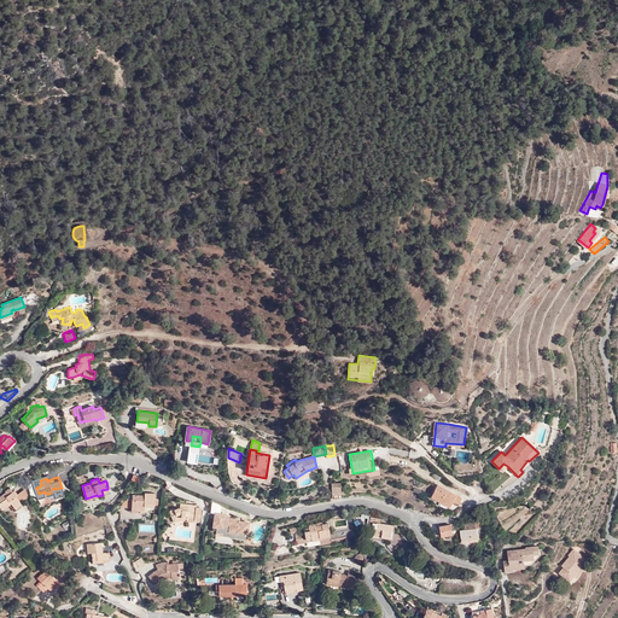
[(330,482),(332,499),(342,497),(339,481),(330,482)]
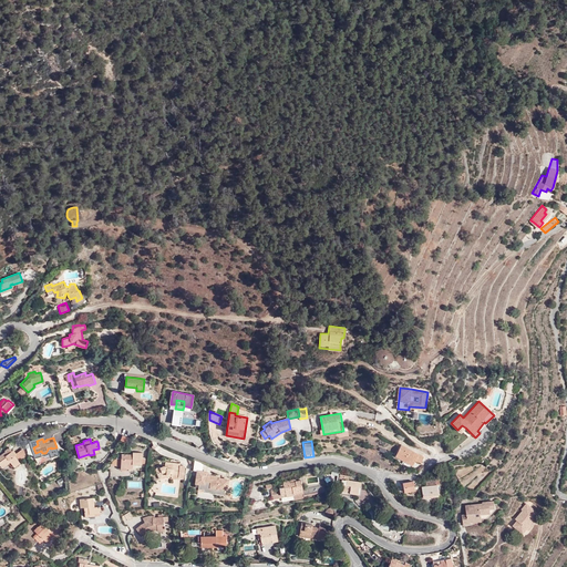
[(395,455),(404,460),(412,464),(414,460),(415,457),(419,460),(421,461),(424,456),(401,444),(395,455)]
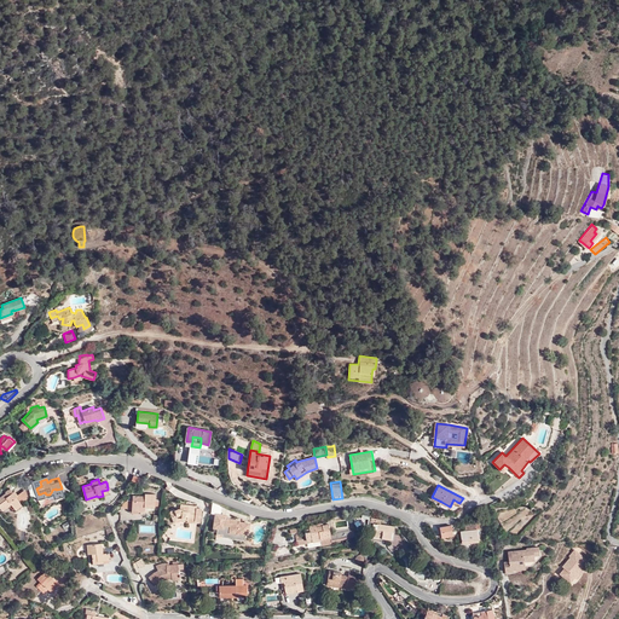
[(11,503),(13,507),(19,502),(16,497),(18,495),(15,490),(13,491),(10,487),(5,491),(6,492),(0,497),(0,507),(3,510),(11,503)]
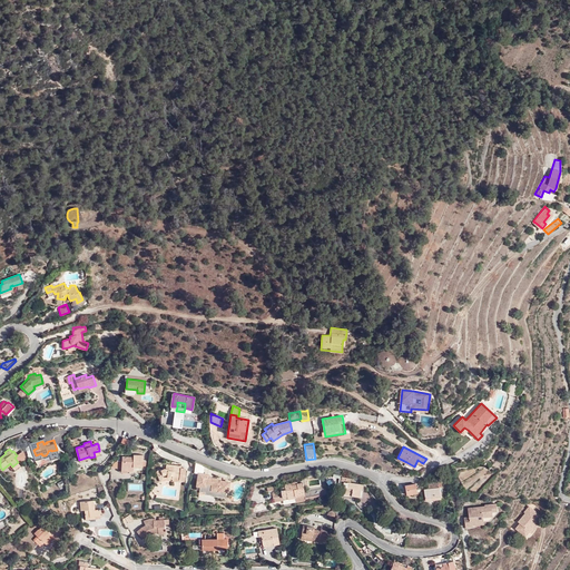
[(111,468),(121,468),(134,469),(134,467),(143,467),(143,465),(147,465),(147,460),(143,460),(144,454),(134,454),(134,457),(123,455),(123,460),(117,460),(111,465),(111,468)]
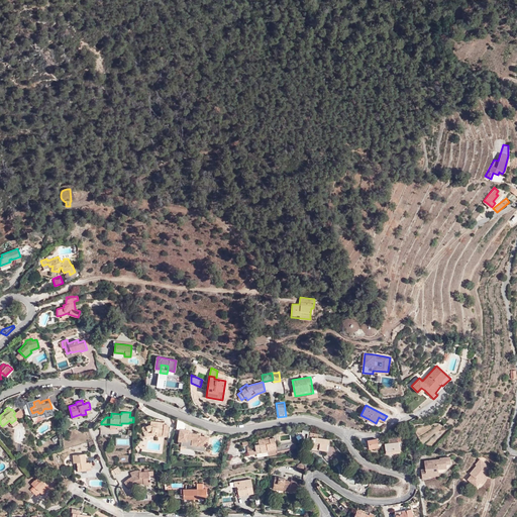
[(178,419),(176,428),(181,429),(181,428),(185,429),(186,422),(178,419)]
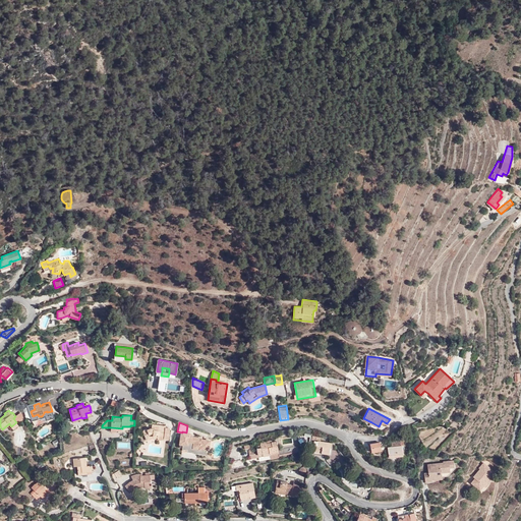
[(166,427),(167,425),(153,424),(153,427),(152,427),(148,429),(148,428),(145,429),(145,430),(148,440),(153,438),(165,439),(165,438),(170,439),(171,428),(166,427)]
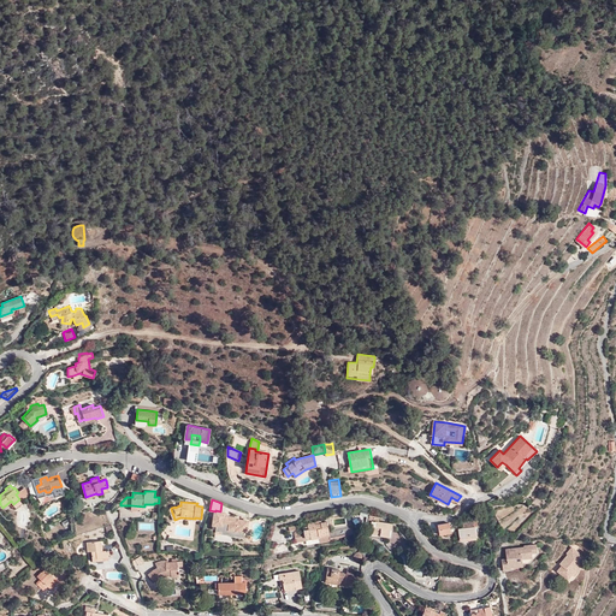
[(240,517),(230,516),(225,515),(226,513),(226,511),(220,511),(215,510),(215,511),(213,523),(214,523),(213,528),(217,528),(217,523),(223,523),(224,521),(230,522),(230,528),(237,529),(246,529),(248,531),(249,520),(240,519),(240,517)]
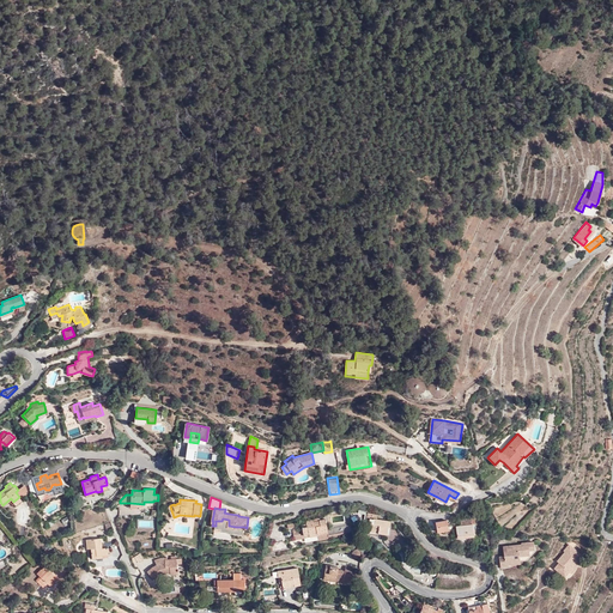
[(389,534),(392,521),(376,519),(376,514),(368,513),(365,522),(369,523),(368,530),(389,534)]
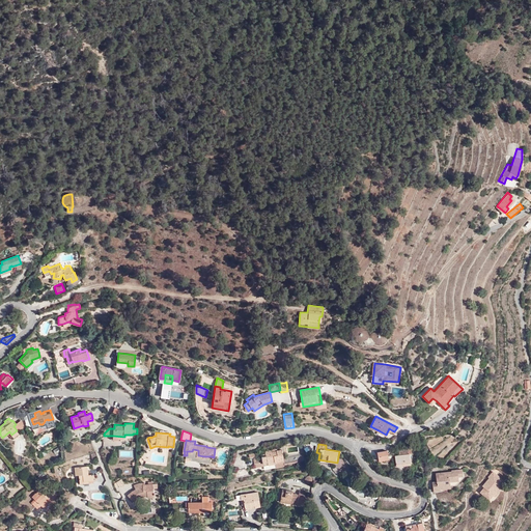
[(395,455),(396,466),(411,464),(413,464),(411,448),(399,450),(399,455),(395,455)]
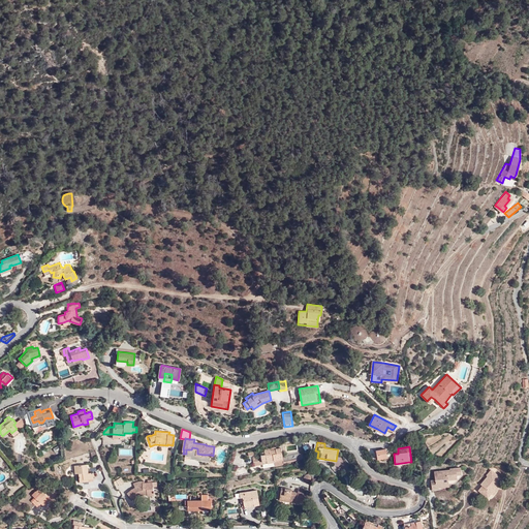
[(210,461),(211,455),(204,455),(197,454),(197,448),(192,447),(191,449),(186,449),(186,454),(186,455),(190,456),(190,458),(210,461)]
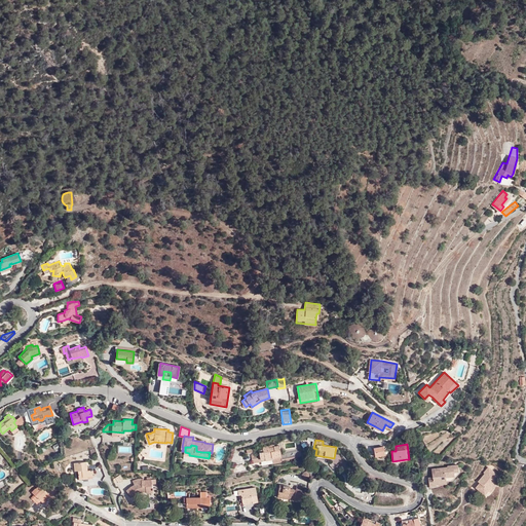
[(272,456),(272,458),(280,457),(278,445),(274,446),(269,447),(269,446),(258,447),(261,459),(265,458),(265,457),(272,456)]
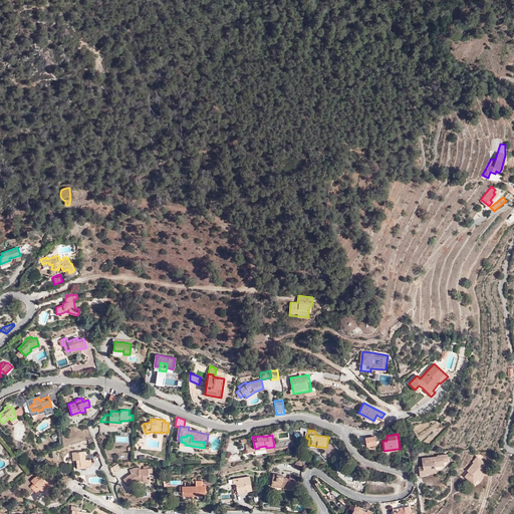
[(375,436),(365,438),(365,442),(367,441),(368,446),(375,444),(376,444),(375,436)]
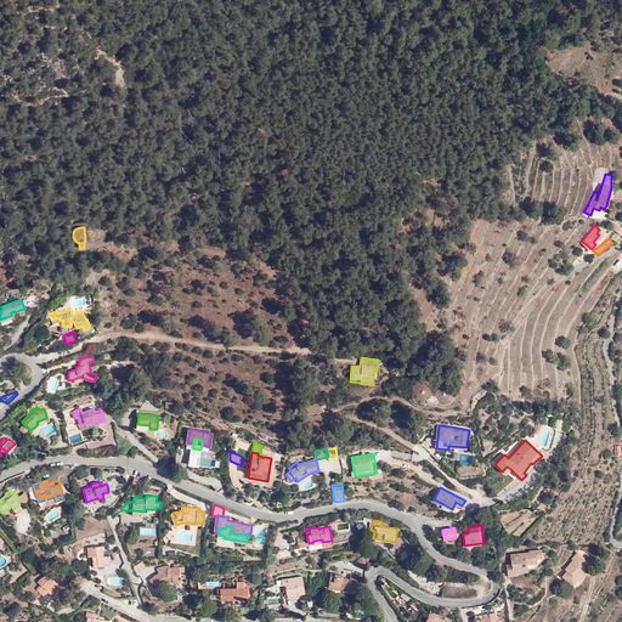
[(94,566),(99,565),(99,563),(109,561),(108,555),(106,555),(106,550),(102,550),(102,546),(88,547),(88,557),(92,555),(94,566)]
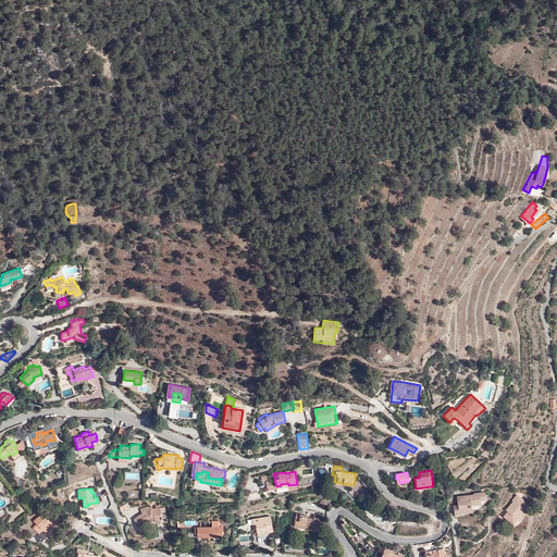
[(455,514),(461,514),(461,509),(471,507),(471,505),(481,503),(480,499),(485,498),(485,494),(474,495),(458,497),(458,505),(454,506),(455,514)]
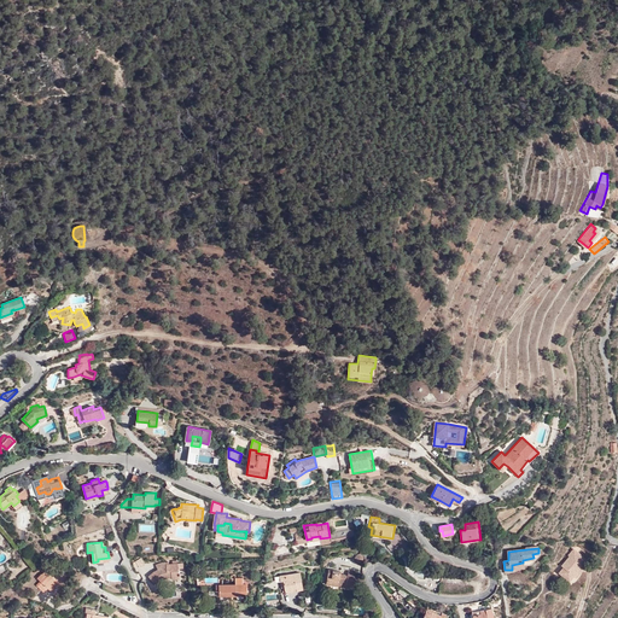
[(569,557),(561,566),(563,567),(559,572),(569,581),(573,576),(572,575),(577,569),(578,570),(587,560),(573,548),(567,555),(569,557)]
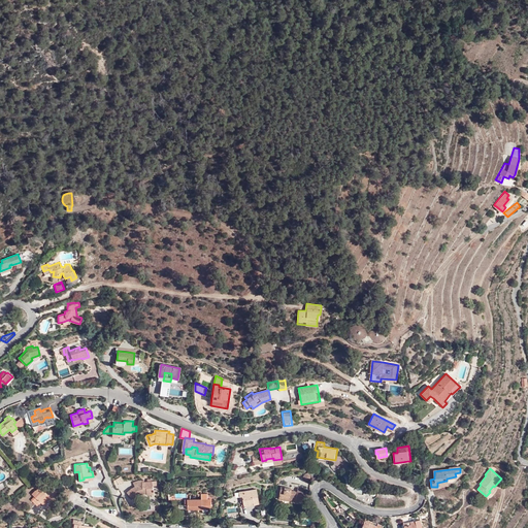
[(456,476),(447,479),(447,481),(448,484),(454,483),(461,474),(460,472),(455,473),(456,476)]
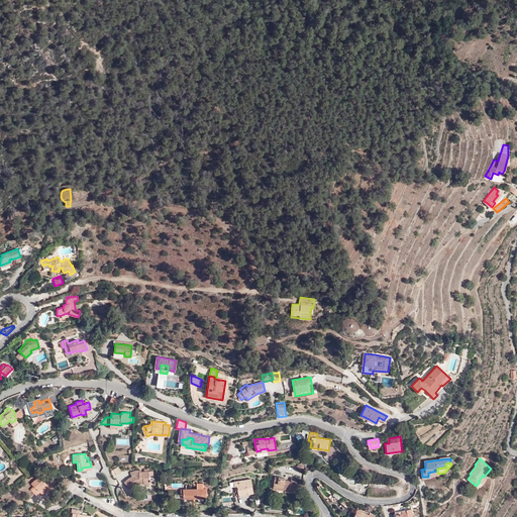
[(118,467),(113,470),(116,476),(121,473),(118,467)]
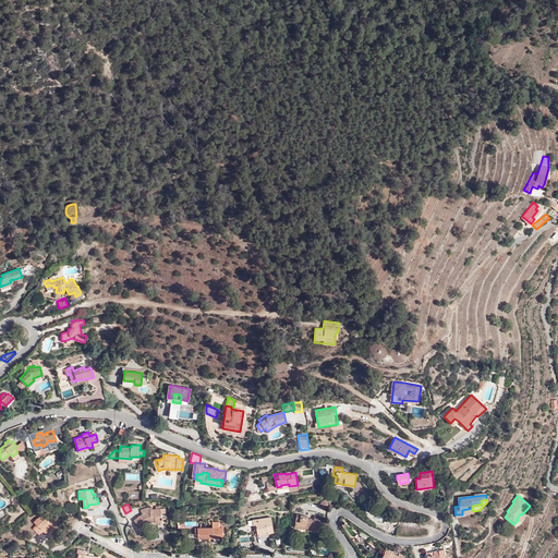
[(518,520),(513,524),(517,525),(519,524),(521,522),(526,513),(529,511),(531,511),(532,510),(532,508),(532,506),(531,505),(530,506),(522,514),(521,513),(517,519),(518,520)]
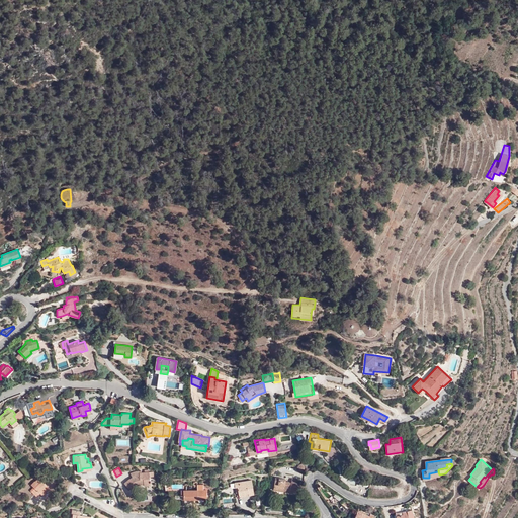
[(123,482),(130,490),(137,485),(144,484),(144,488),(151,487),(149,477),(153,476),(153,471),(149,471),(148,469),(144,469),(144,471),(141,472),(141,470),(135,470),(130,472),(132,477),(128,479),(123,482)]
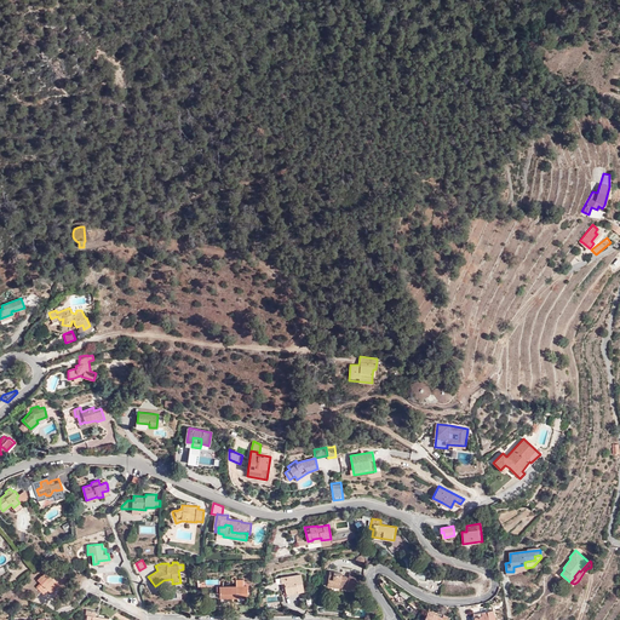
[(45,572),(42,575),(40,577),(39,575),(36,579),(39,581),(30,590),(40,598),(49,590),(50,591),(58,581),(53,577),(52,578),(50,575),(56,569),(51,566),(46,572),(45,572)]
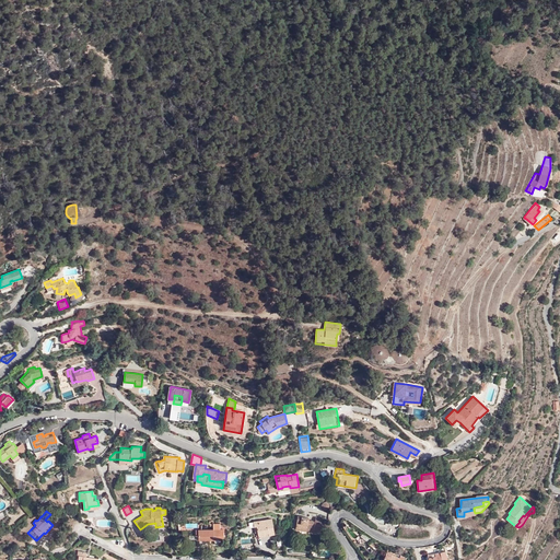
[(318,534),(322,518),(316,517),(315,522),(308,520),(308,517),(298,515),(295,529),(306,531),(313,532),(313,533),(318,534)]
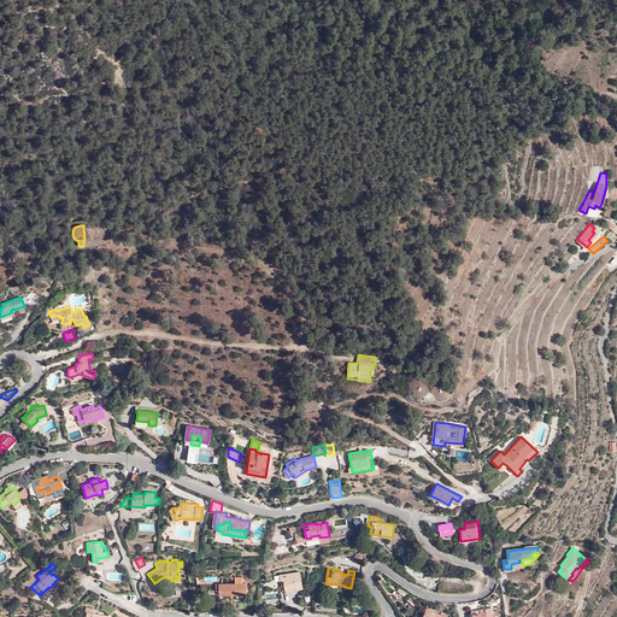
[(283,581),(283,586),(294,585),(295,589),(301,588),(299,571),(280,575),(280,581),(283,581)]
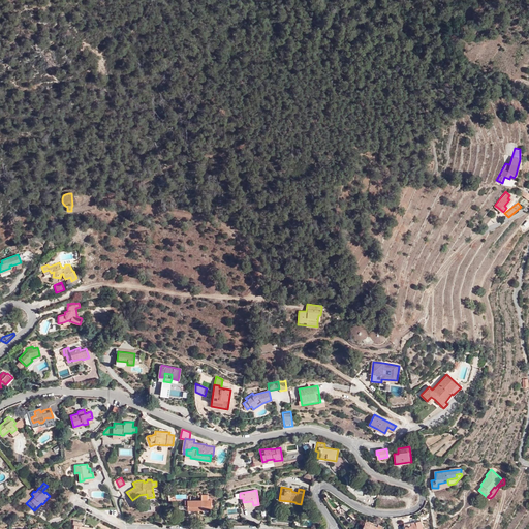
[(187,509),(195,509),(195,508),(206,508),(211,507),(211,500),(208,500),(208,494),(201,494),(201,500),(185,500),(185,505),(187,505),(187,509)]
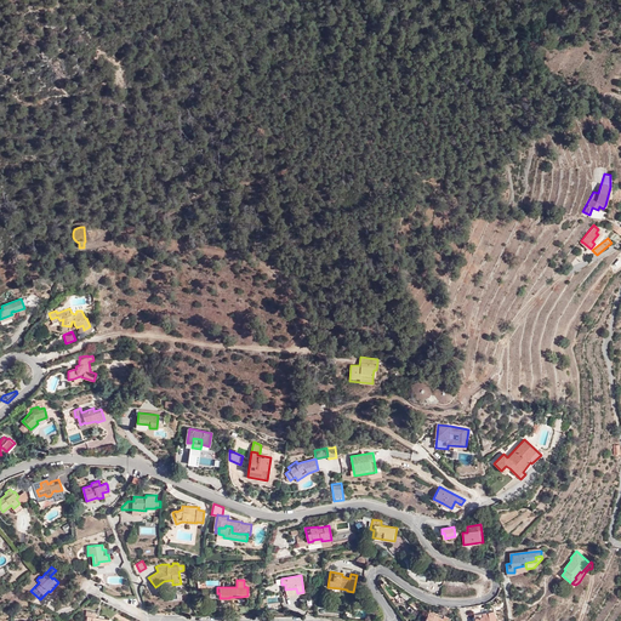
[(420,580),(420,585),(428,586),(428,592),(440,593),(440,581),(420,580)]
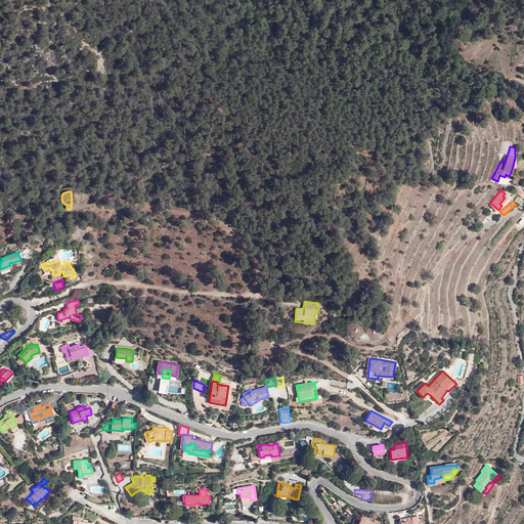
[(50,492),(49,491),(42,499),(43,500),(50,492)]
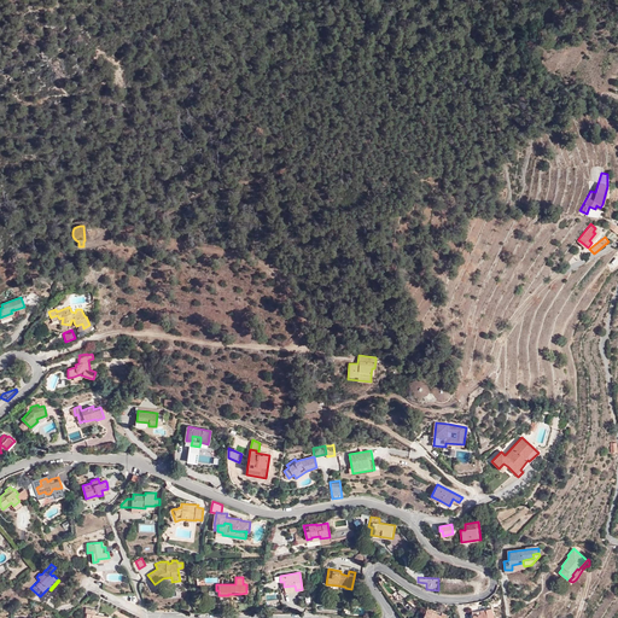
[(494,617),(491,607),(481,610),(479,606),(471,607),(473,617),(494,617)]
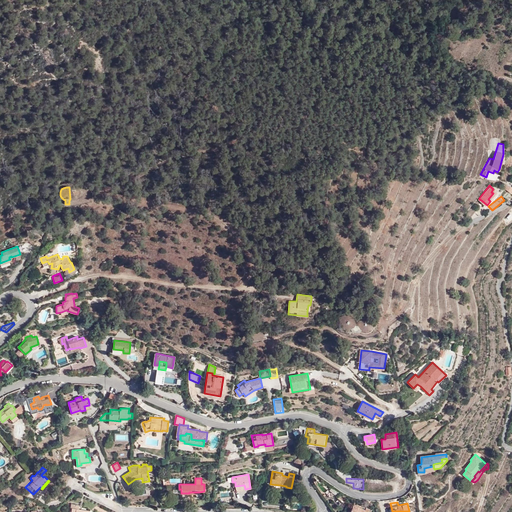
[(71,503),(71,507),(72,507),(71,511),(92,511),(93,510),(79,508),(79,504),(71,503)]
